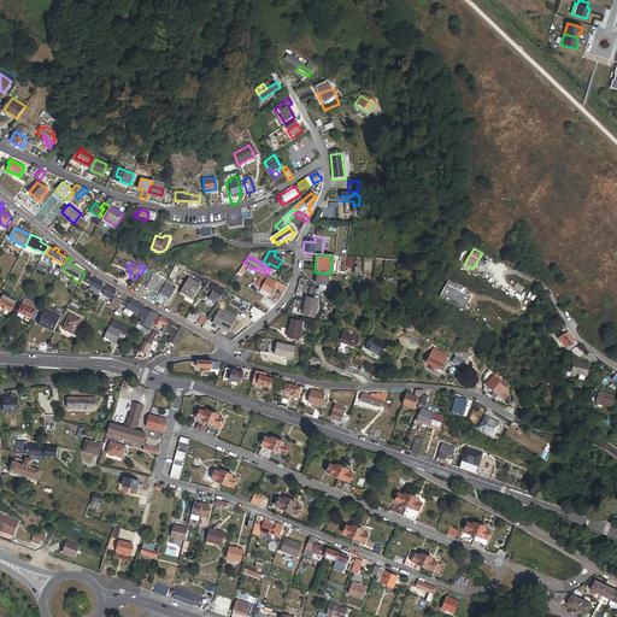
[(105,286),(90,278),(92,276),(84,272),(81,281),(92,287),(90,289),(100,294),(105,286)]
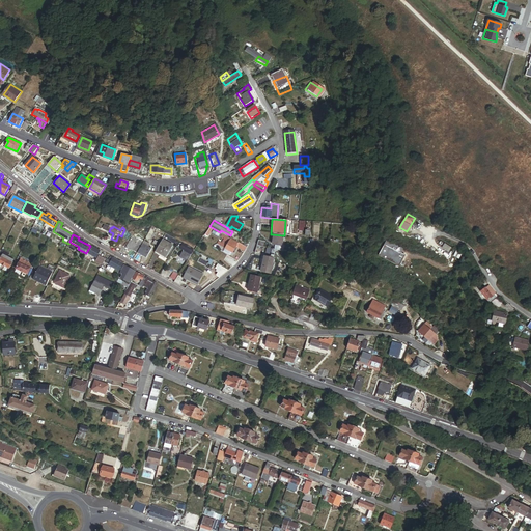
[(283,252),(284,240),(282,239),(282,235),(273,234),(272,246),(277,246),(276,250),(279,251),(283,252)]
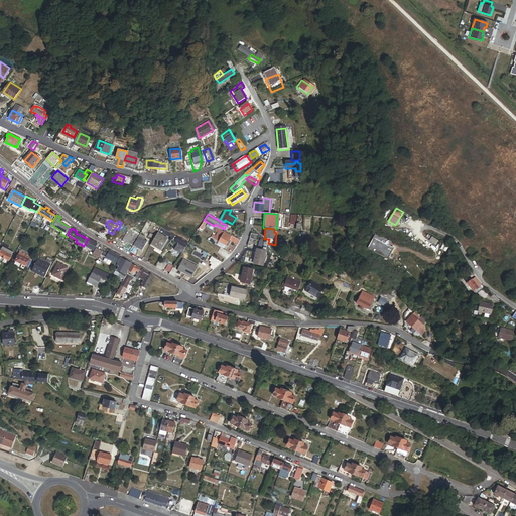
[(133,246),(138,237),(128,231),(127,233),(123,231),(115,245),(118,247),(122,241),(126,244),(127,243),(133,246)]
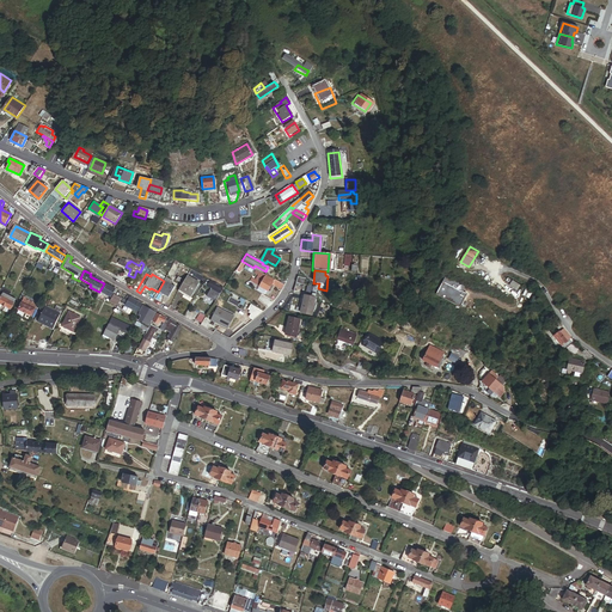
[(285,286),(262,274),(262,275),(264,276),(261,285),(258,287),(268,293),(271,285),(281,291),(285,286)]
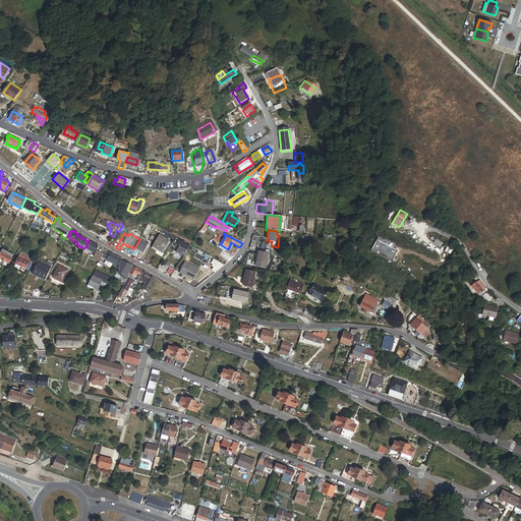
[(162,253),(170,241),(160,235),(153,247),(162,253)]
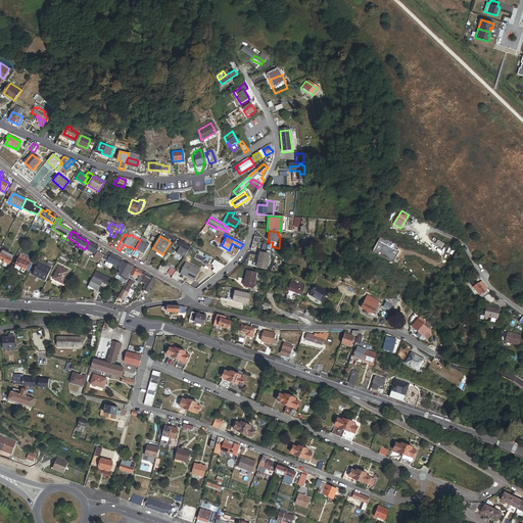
[(144,255),(149,245),(141,241),(140,240),(135,249),(144,255)]
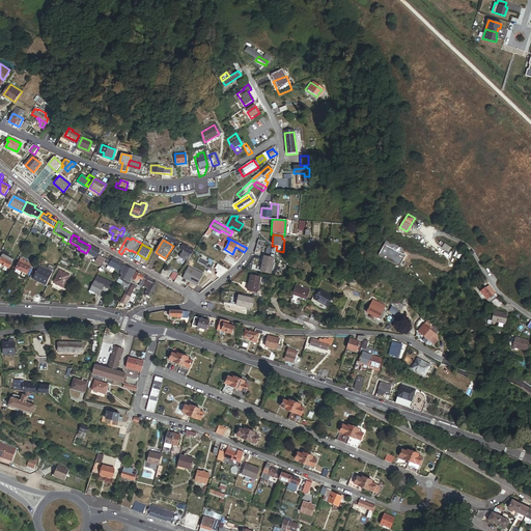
[(186,262),(192,251),(180,245),(178,249),(182,251),(177,258),(186,262)]
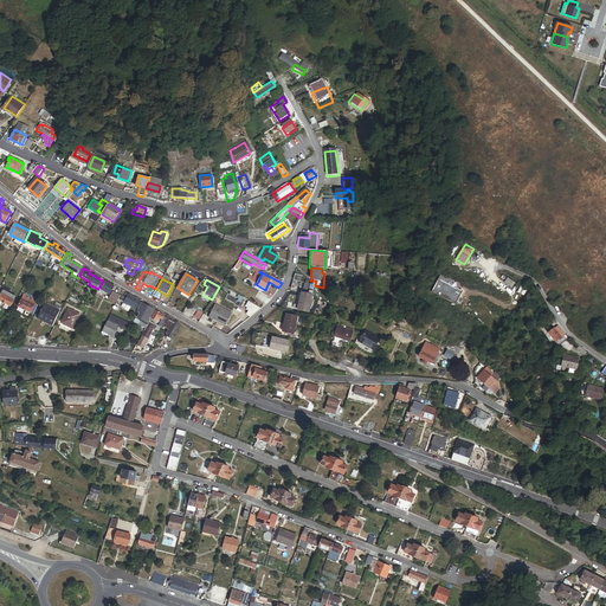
[(457,289),(439,279),(432,290),(455,303),(461,295),(456,291),(457,289)]
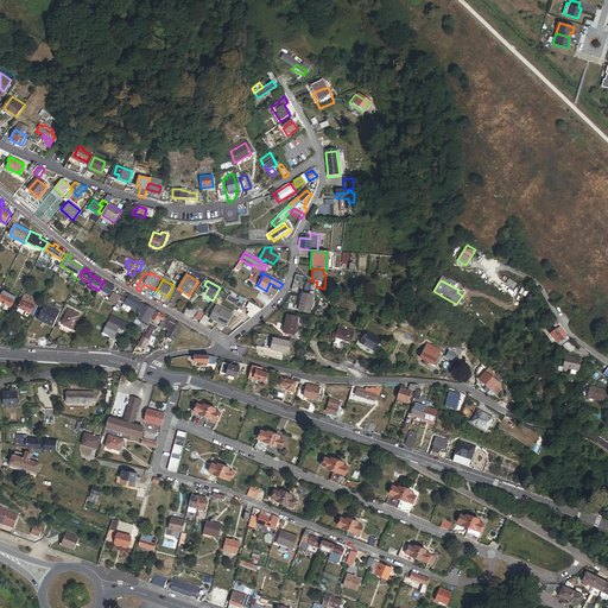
[(111,296),(114,287),(103,282),(99,290),(97,291),(101,292),(101,291),(111,296)]
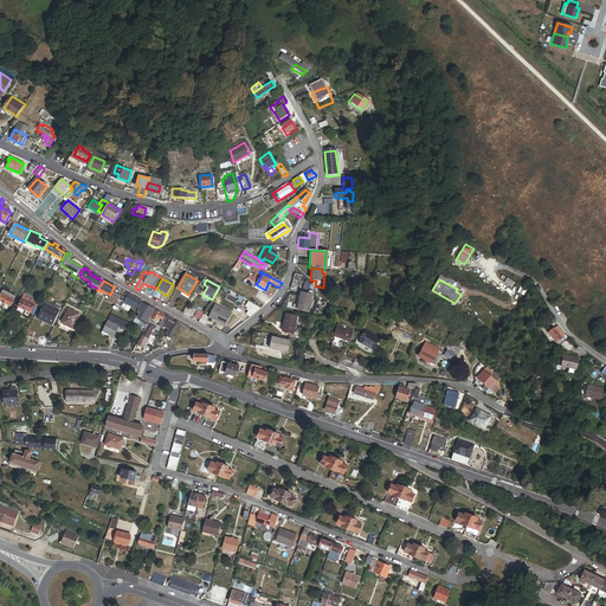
[(316,295),(318,287),(315,285),(309,284),(307,292),(316,295)]
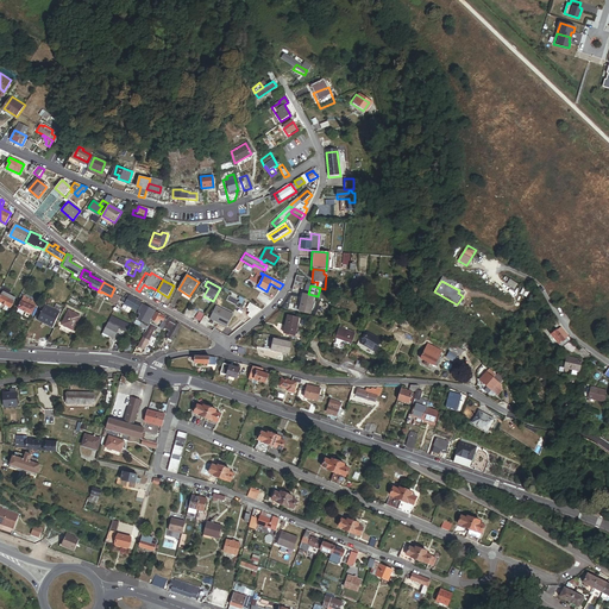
[(37,303),(38,301),(23,293),(22,296),(24,297),(22,301),(18,309),(31,315),(35,308),(37,303)]
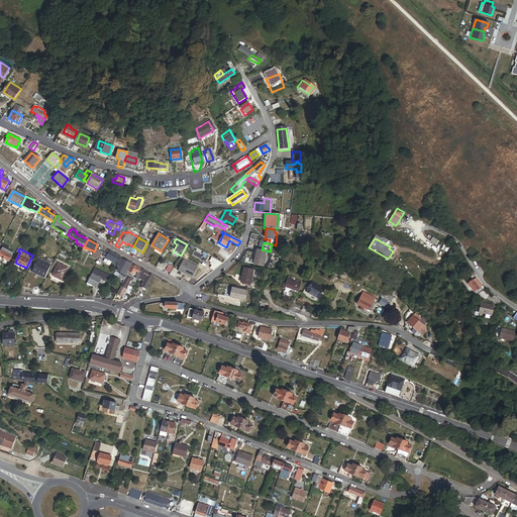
[(8,262),(11,256),(1,250),(0,251),(0,259),(1,260),(2,257),(8,262)]
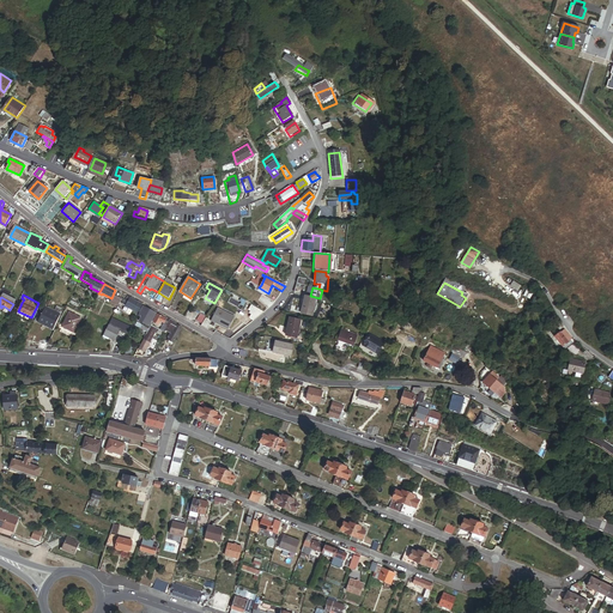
[(138,314),(143,304),(127,297),(126,301),(127,302),(128,302),(126,307),(128,309),(132,310),(138,314)]
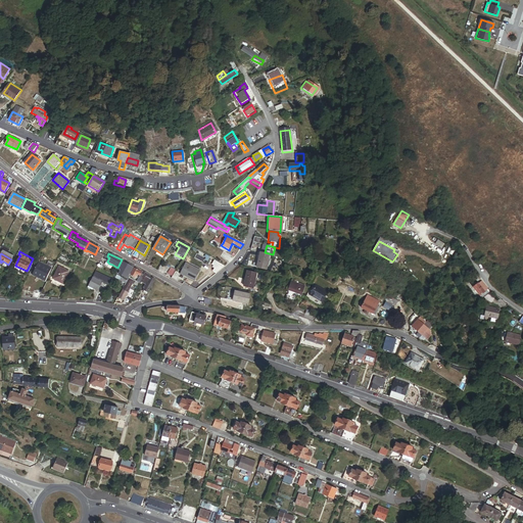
[(269,272),(273,256),(264,254),(260,270),(269,272)]
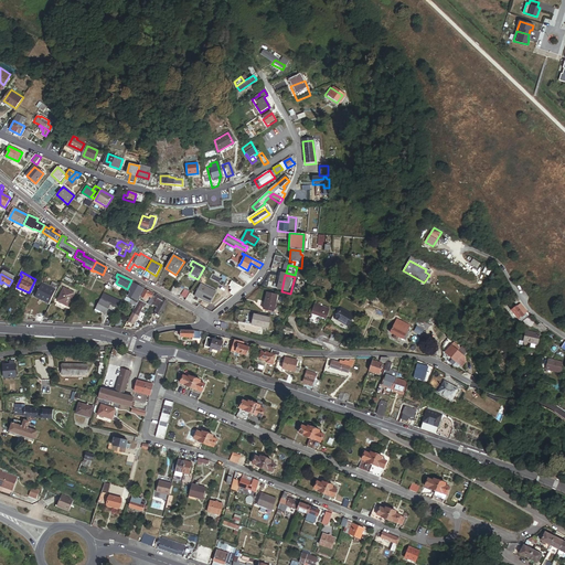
[(238,287),(224,278),(221,284),(233,290),(234,288),(236,290),(238,287)]
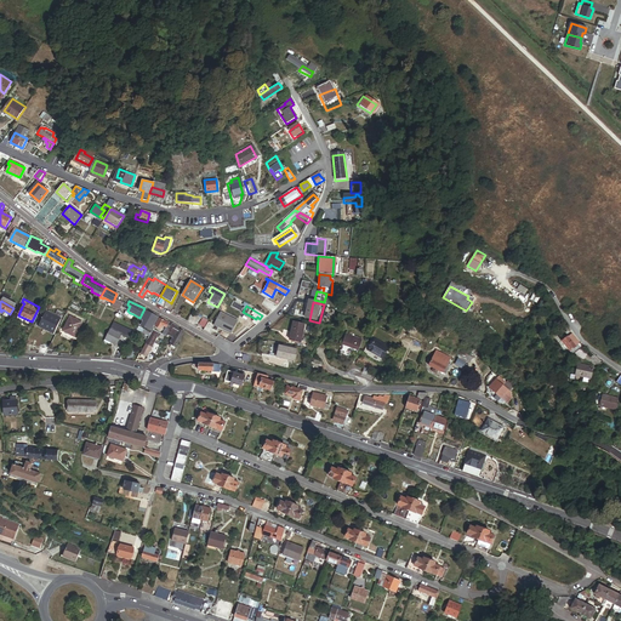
[(61,320),(61,319),(46,312),(46,311),(43,308),(40,314),(44,317),(41,322),(46,324),(56,329),(61,320)]
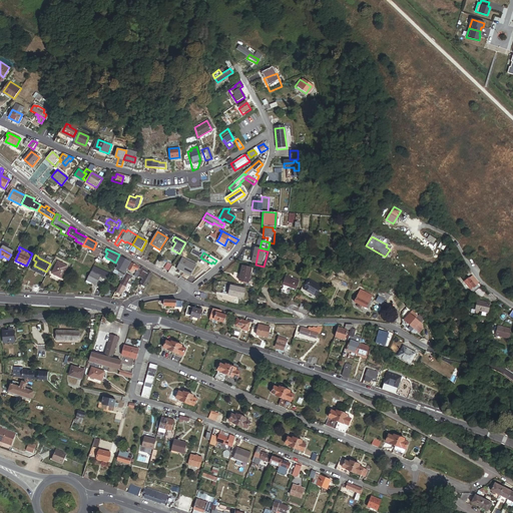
[(125,271),(130,262),(123,259),(123,257),(121,255),(120,257),(119,257),(115,265),(117,266),(118,267),(125,271)]
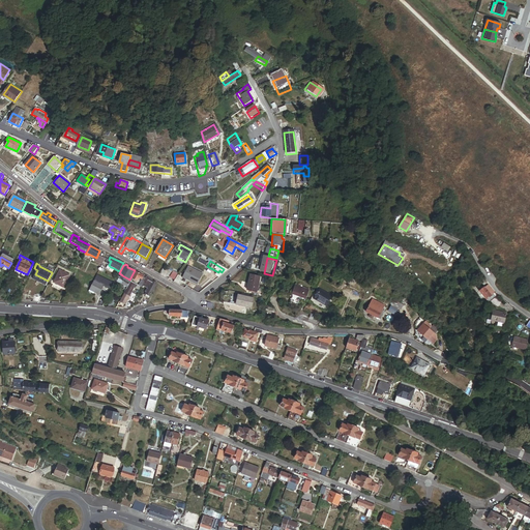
[(201,275),(186,267),(178,284),(185,288),(187,284),(195,288),(201,275)]
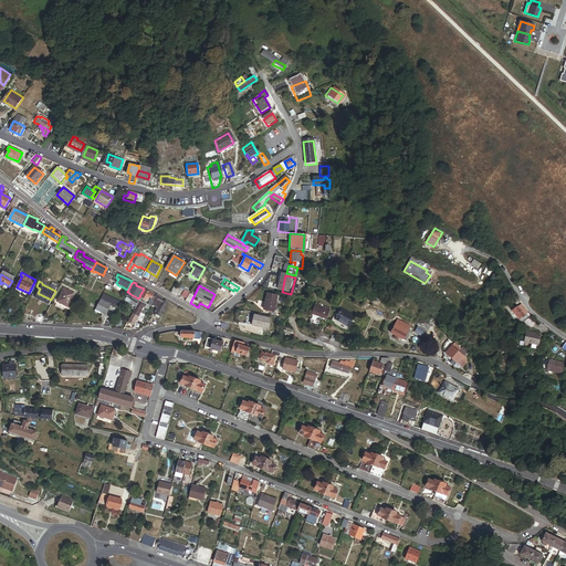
[(27,297),(29,293),(17,287),(16,286),(14,291),(27,297)]
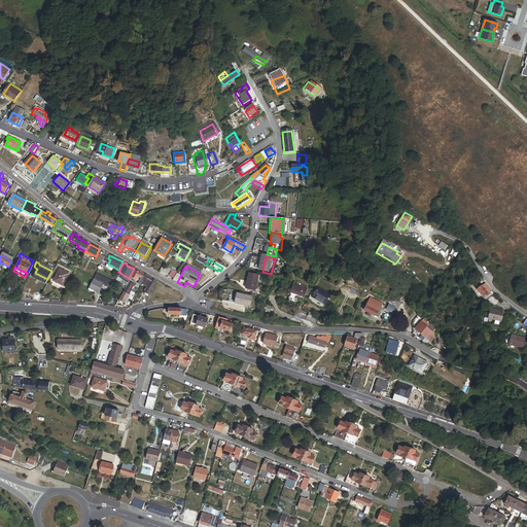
[(63,286),(69,275),(60,270),(54,282),(63,286)]
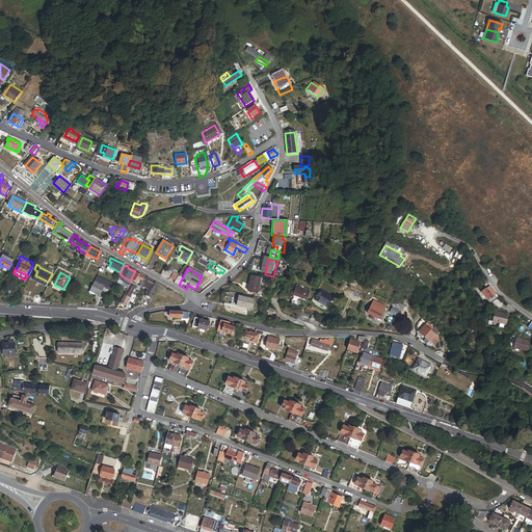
[(142,289),(148,277),(144,275),(144,276),(136,273),(133,281),(137,283),(138,280),(141,281),(138,287),(141,289),(142,289)]
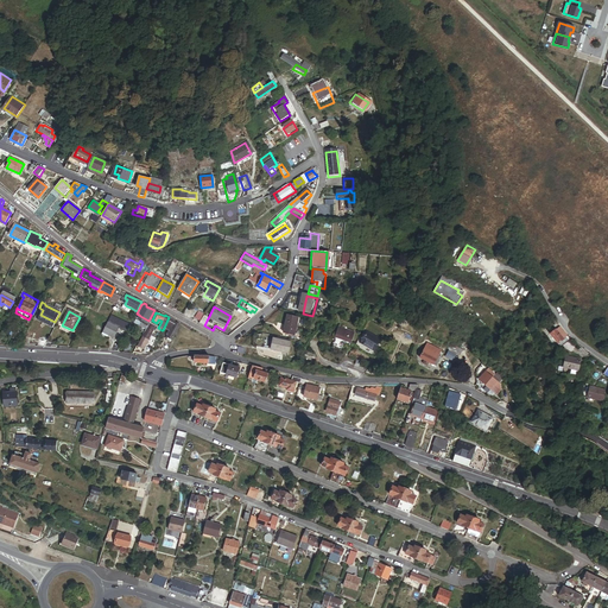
[(131,324),(111,315),(101,335),(109,339),(111,336),(114,339),(119,328),(113,325),(115,322),(121,324),(121,323),(130,327),(131,324)]
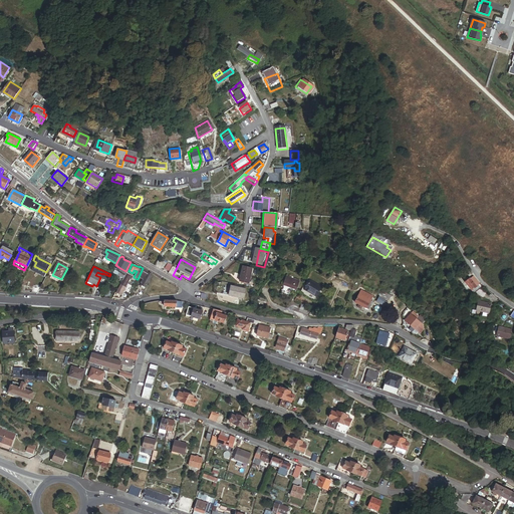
[(247,284),(251,270),(242,267),(238,282),(247,284)]
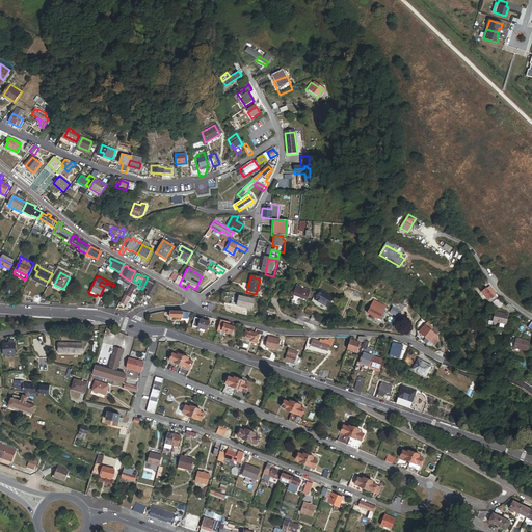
[(145,308),(157,285),(149,281),(150,278),(148,277),(142,289),(143,288),(148,289),(145,292),(148,293),(147,294),(141,306),(145,308)]
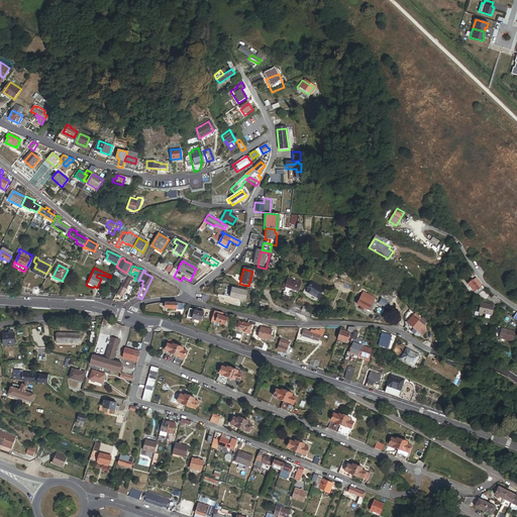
[(125,278),(115,272),(113,275),(122,279),(121,281),(123,282),(124,281),(125,278)]
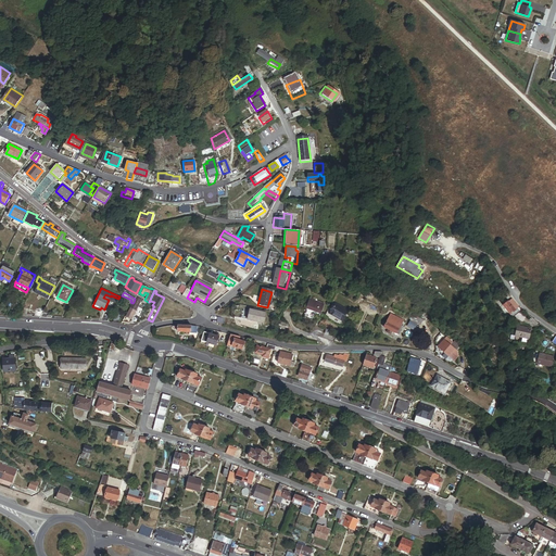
[(520,313),(507,295),(504,298),(507,302),(505,303),(506,304),(500,310),(509,321),(513,319),(518,314),(520,313)]
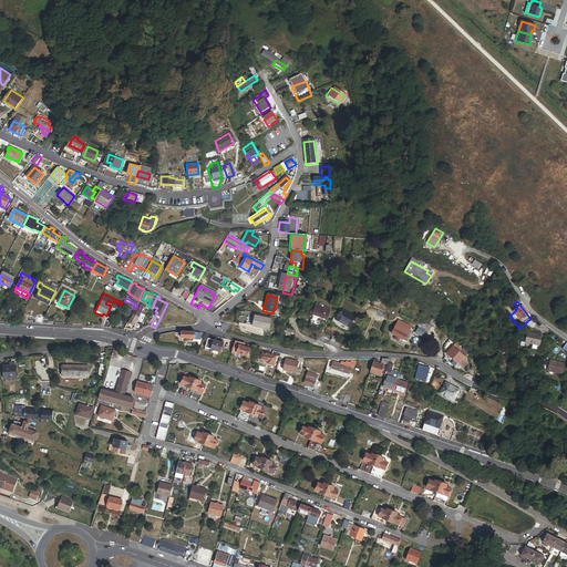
[(326,320),(329,310),(315,306),(311,315),(312,316),(310,323),(320,327),(322,321),(327,323),(327,320),(326,320)]
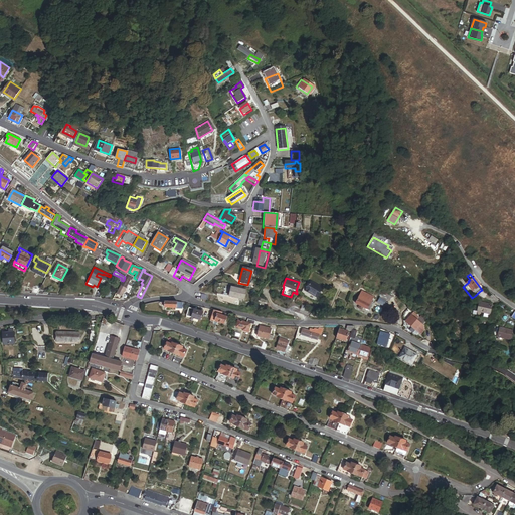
[(124,293),(128,285),(123,282),(117,294),(120,296),(122,292),(124,293)]
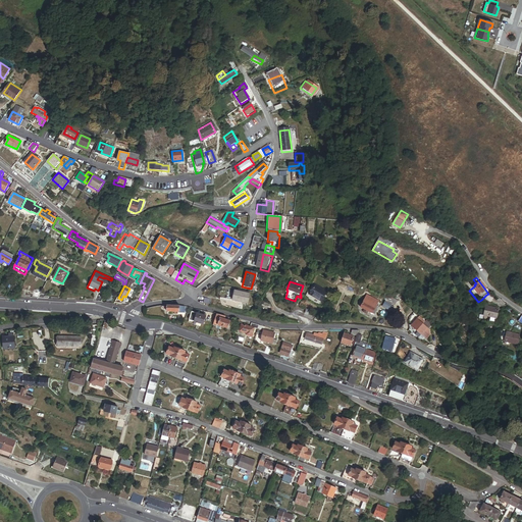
[(319,302),(325,292),(314,285),(309,295),(319,302)]
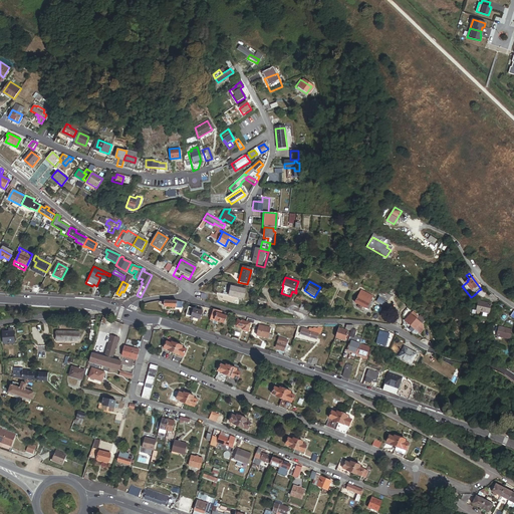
[(35,296),(40,286),(36,285),(30,296),(35,296)]
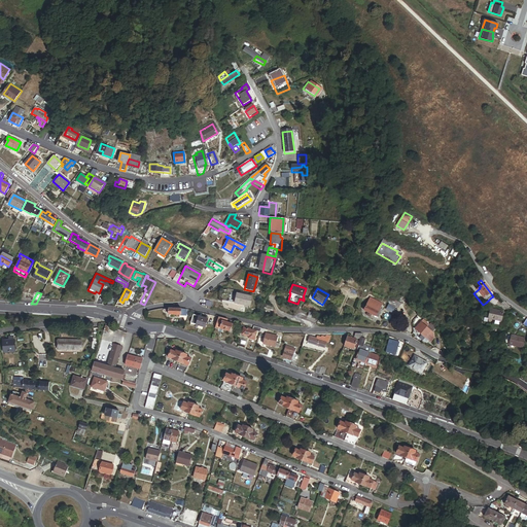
[(42,294),(37,304),(47,304),(49,297),(42,294)]
